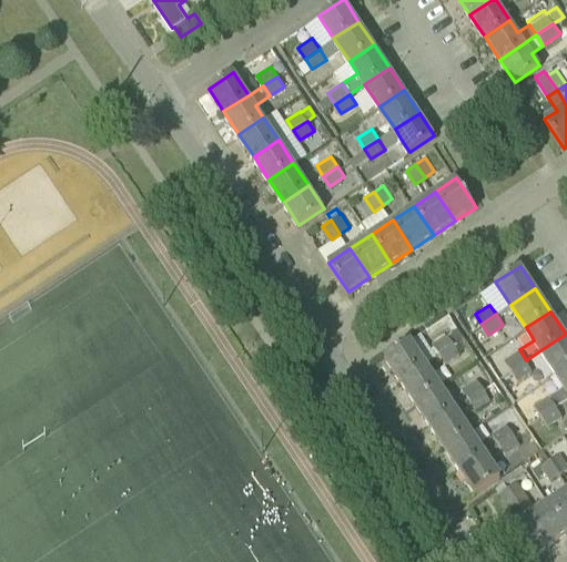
[(439,353),(454,343),(447,333),(433,343),(439,353)]
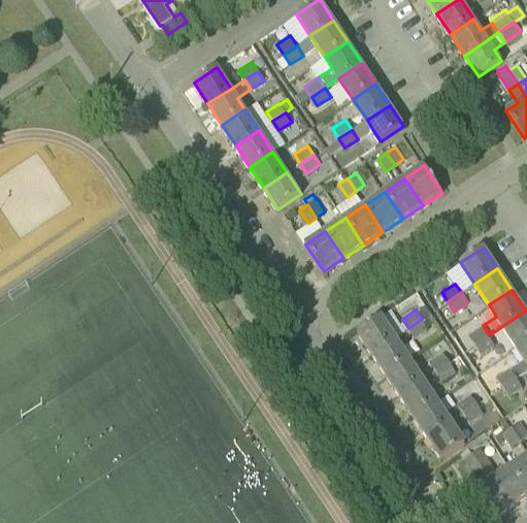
[(517,348),(526,340),(526,311),(502,326),(517,348)]
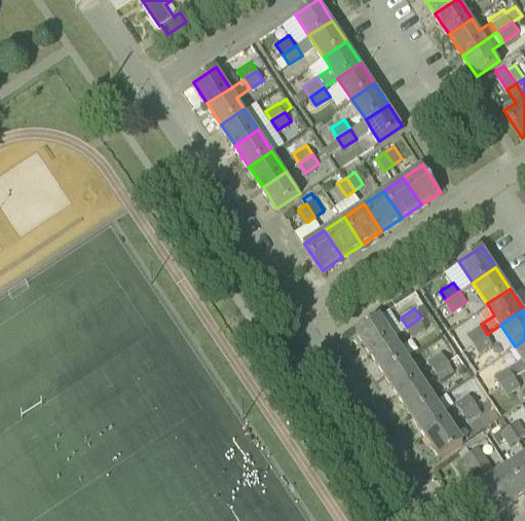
[(370,350),(394,335),(379,314),(357,330),(370,350)]
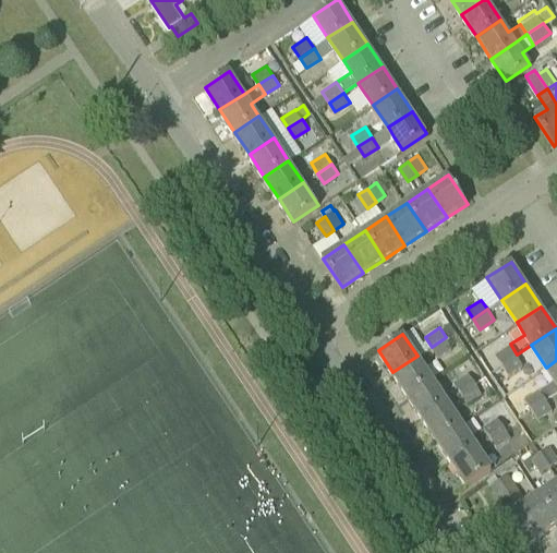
[(438,357),(452,348),(446,337),(432,347),(438,357)]
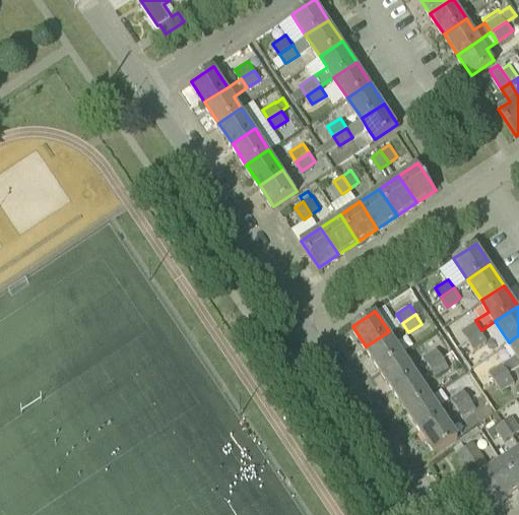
[(468,338),(481,330),(475,320),(462,329),(468,338)]
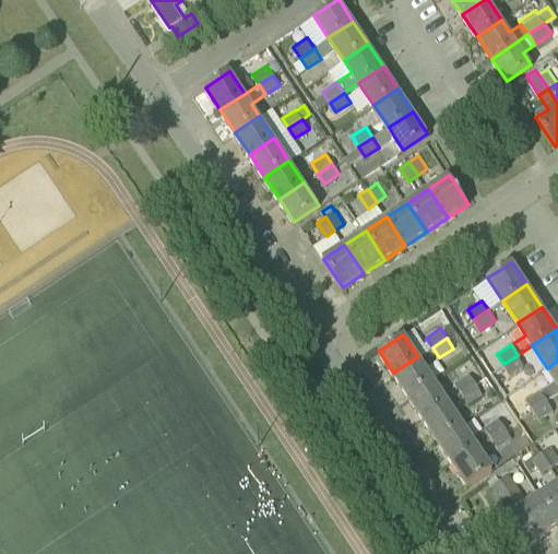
[(503,364),(510,374),(524,365),(518,355),(503,364)]
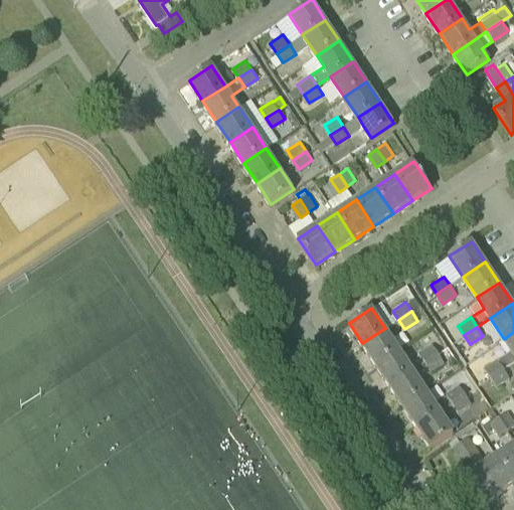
[(376,364),(398,349),(385,328),(362,343),(376,364)]
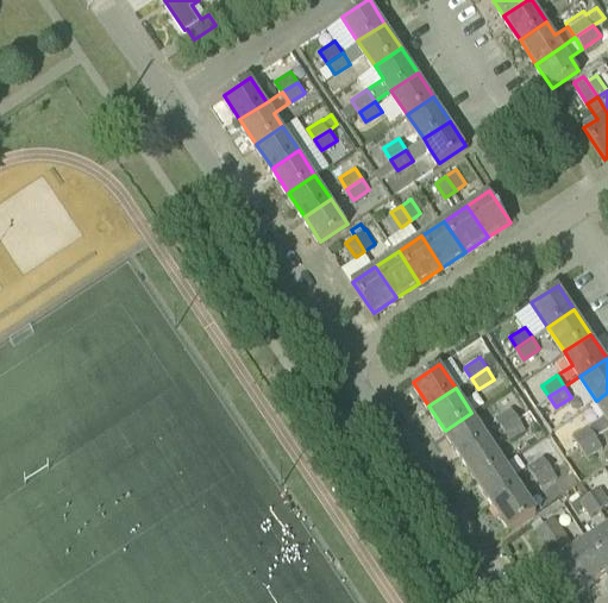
[(607,393),(596,401),(605,413),(589,424),(596,435),(607,427),(607,393)]
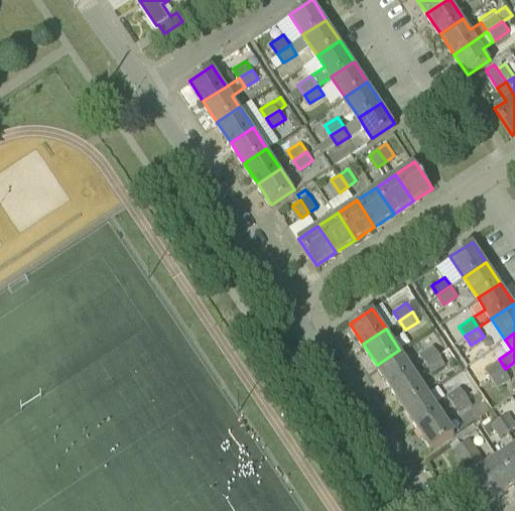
[(426,362),(439,353),(433,344),(420,353),(426,362)]
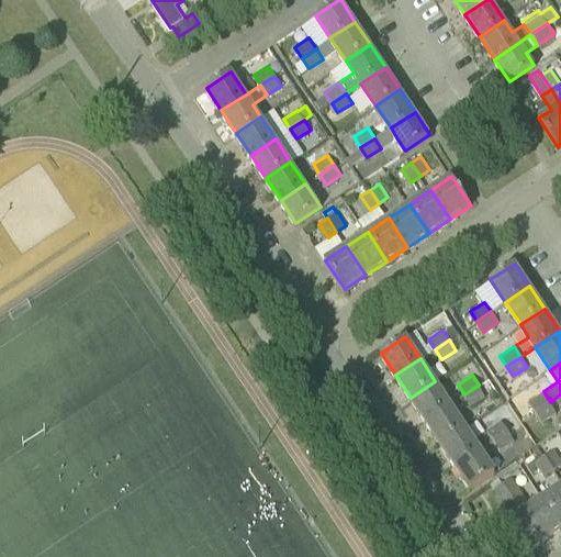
[(426,420),(450,403),(435,381),(411,398),(426,420)]
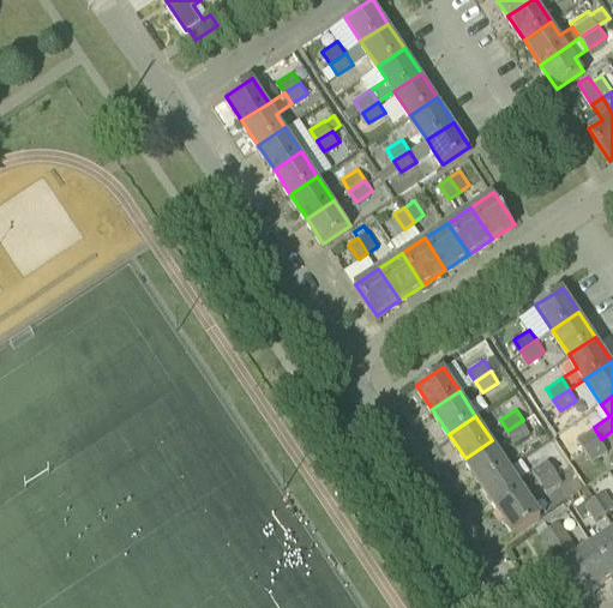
[(515,441),(530,431),(523,420),(508,431),(515,441)]
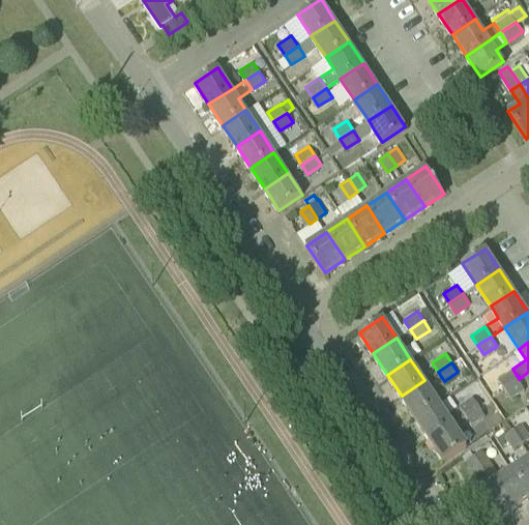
[(506,387),(519,379),(512,369),(499,378),(506,387)]
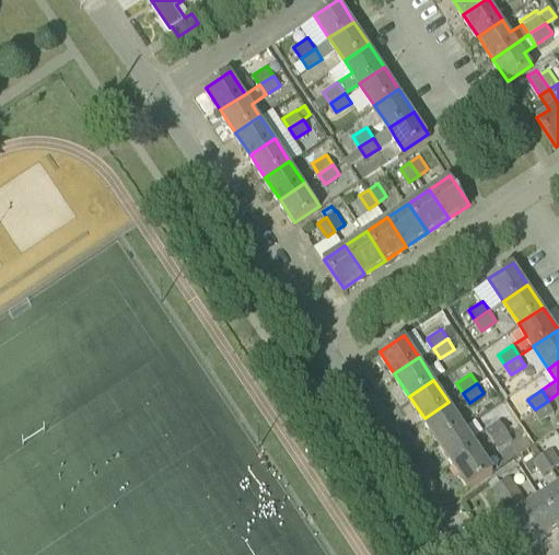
[(535,409),(540,418),(555,409),(548,401),(535,409)]
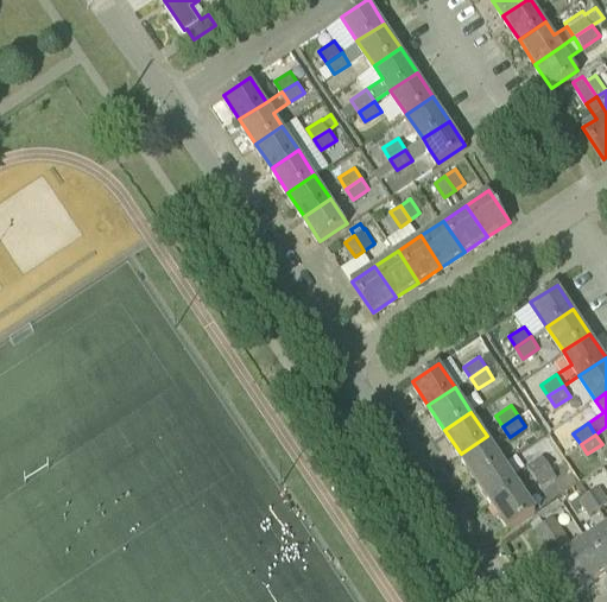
[(476,479),(504,461),(487,436),(461,454),(476,479)]
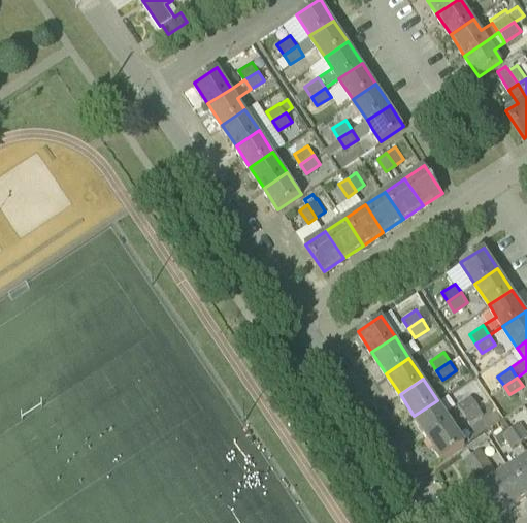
[(464,412),(478,403),(471,394),(458,402),(464,412)]
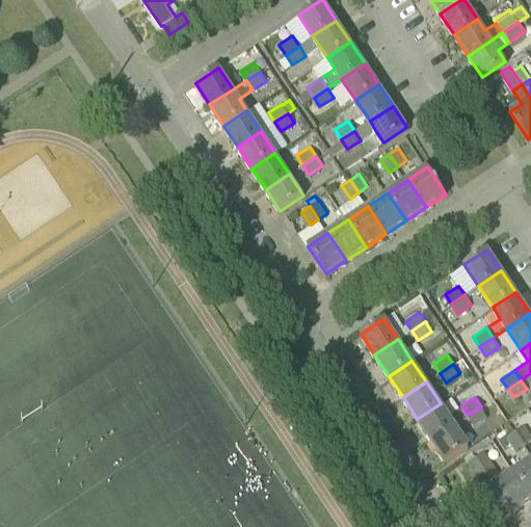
[(431,440),(454,424),(441,403),(417,419),(431,440)]
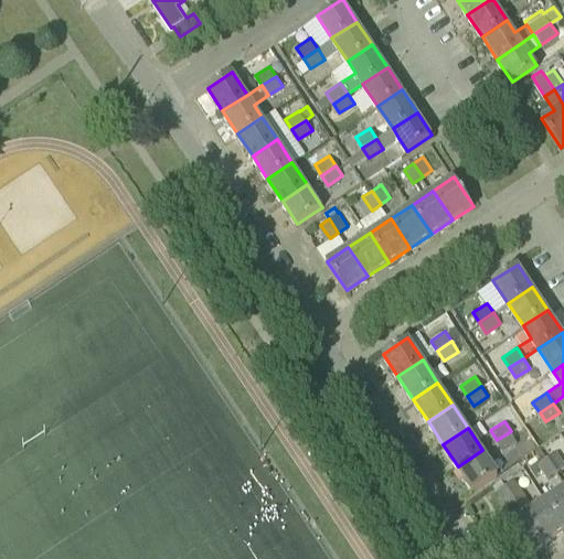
[(503,450),(518,441),(511,431),(497,440),(503,450)]
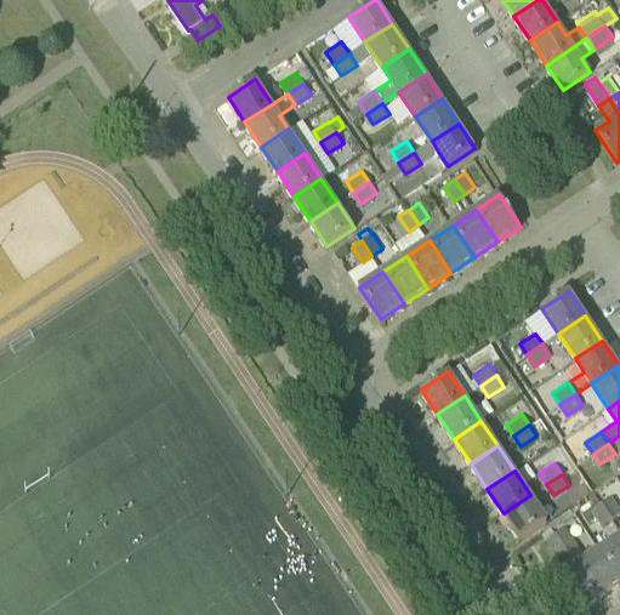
[(519,539),(538,527),(547,520),(538,506),(553,495),(546,484),(530,495),(504,513),(519,539)]
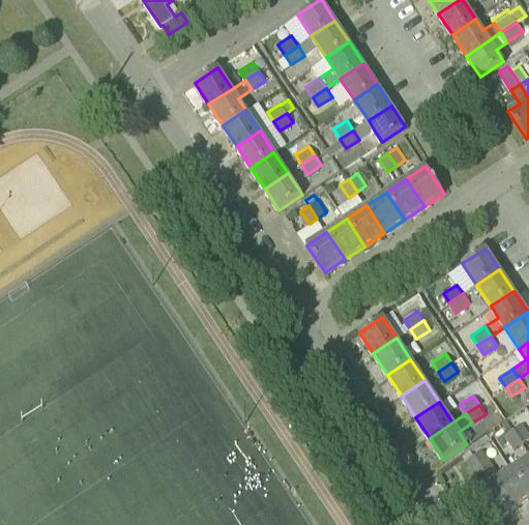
[(528,431),(523,423),(513,429),(523,442),(528,438),(528,431)]
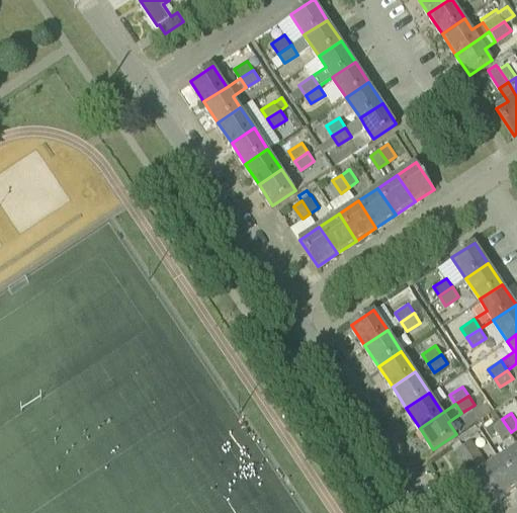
[(503,437),(511,432),(502,419),(494,424),(503,437)]
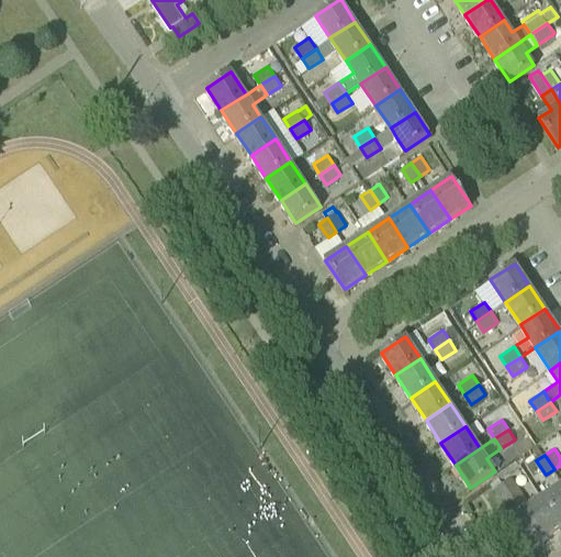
[(513,497),(514,497),(523,491),(513,476),(503,482),(513,497)]
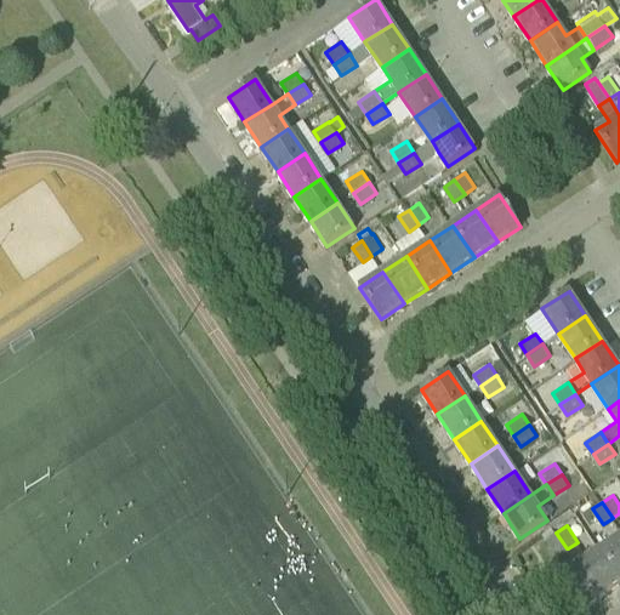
[(567,548),(556,533),(546,539),(557,556),(567,548)]
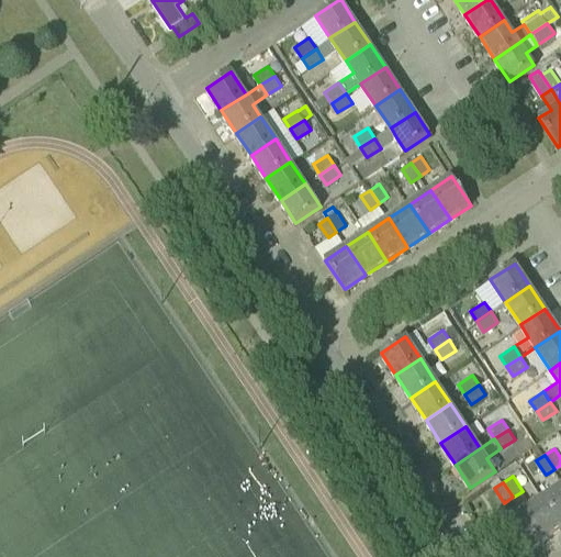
[(560,485),(542,497),(560,524),(560,485)]
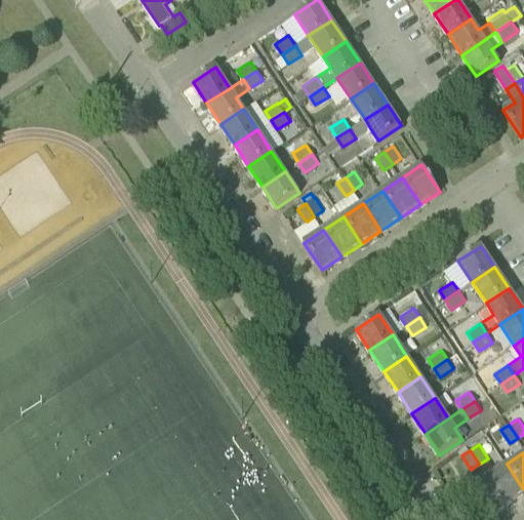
[(496,471),(488,458),(480,464),(488,476),(506,504),(523,492),(523,489),(507,464),(496,471)]
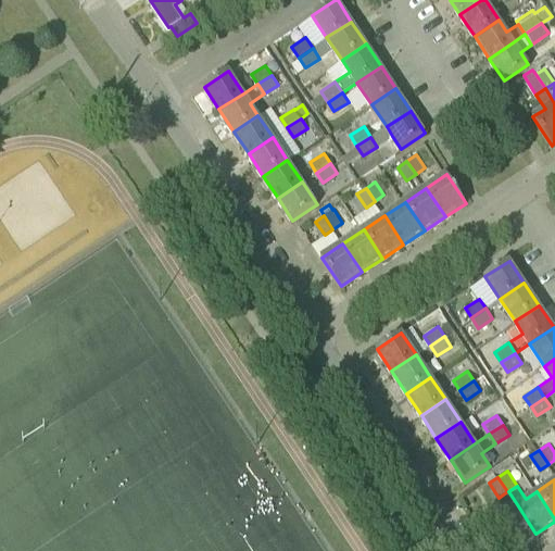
[(515,548),(535,534),(517,504),(495,520),(515,548)]
